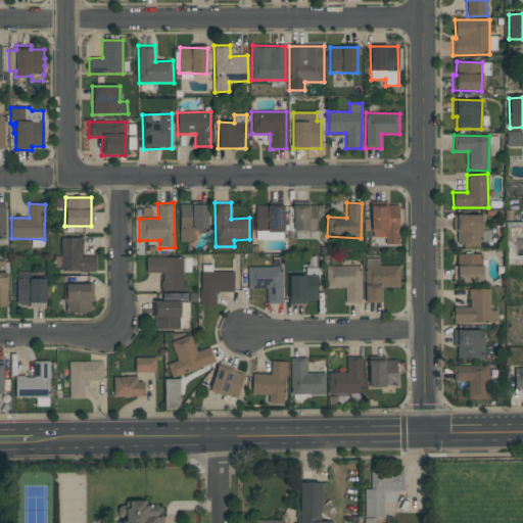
[(194,242),(193,230),(208,230),(207,204),(179,205),(180,242),(194,242)]
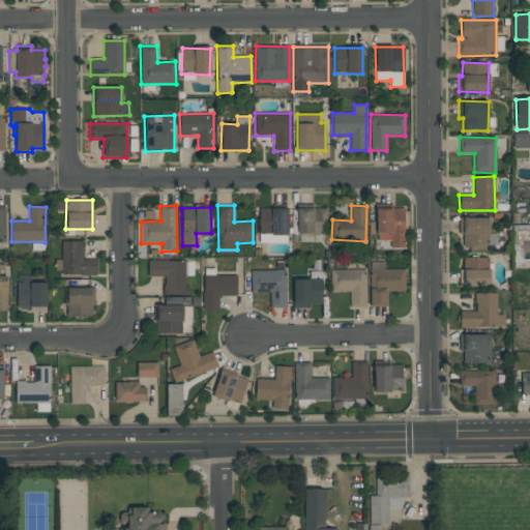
[(297,232),(326,233),(326,208),(297,208),(297,232)]
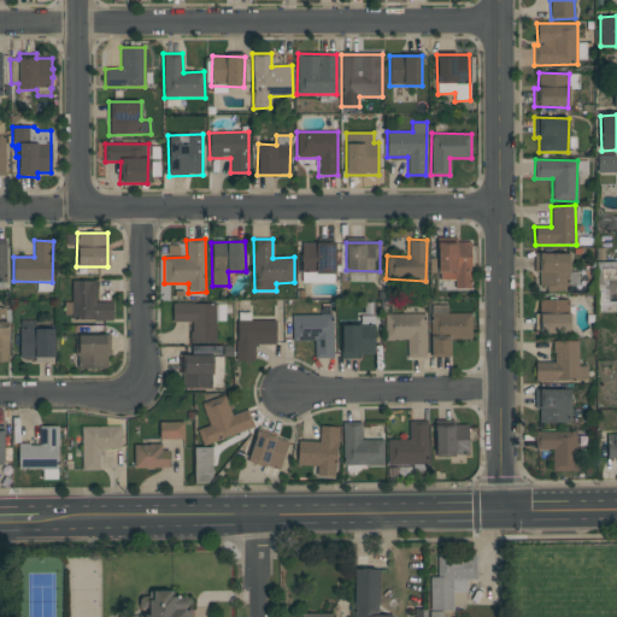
[(454,289),(471,289),(470,242),(439,242),(439,281),(454,281),(454,289)]
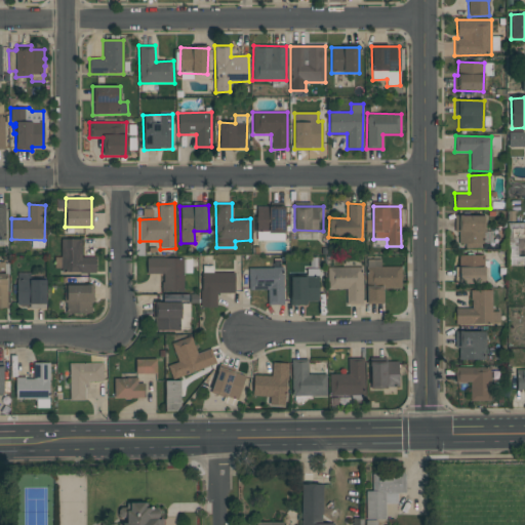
[(284,207),(256,207),(256,233),(284,233),(284,207)]
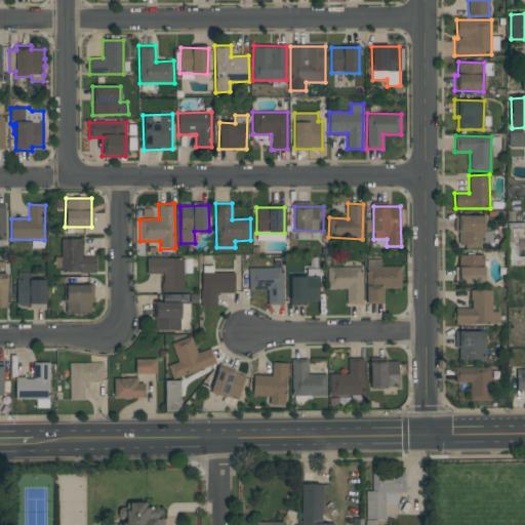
[(484,215),(455,215),(454,233),(458,233),(458,247),(483,247),(484,215)]
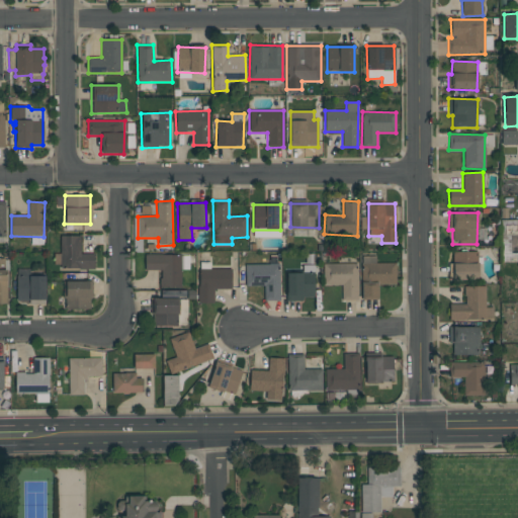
[(502,262),(517,261),(517,220),(501,221),(502,262)]
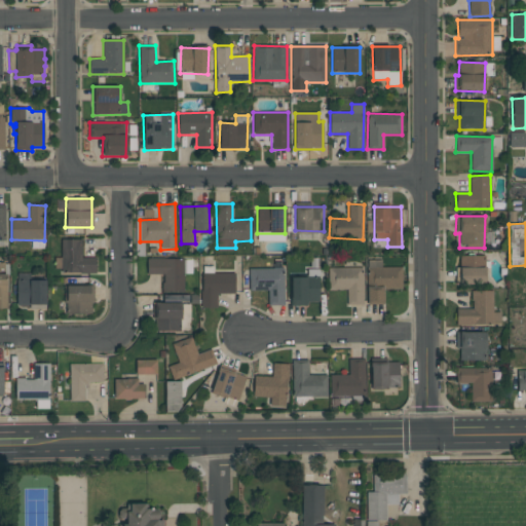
[(62,239),(61,273),(96,274),(96,258),(81,258),(81,239),(62,239)]
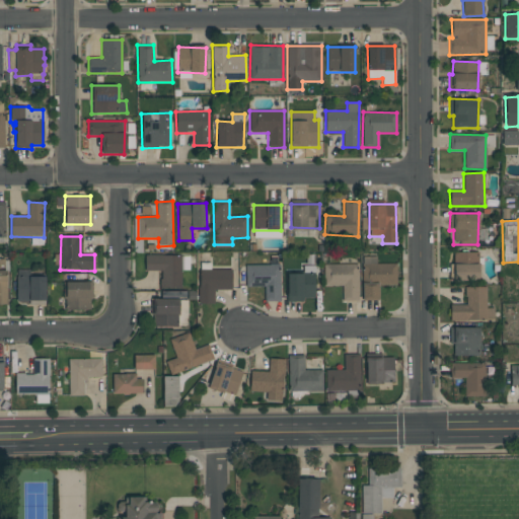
[(450,281),(478,281),(478,252),(453,252),(453,264),(449,264),(450,281)]
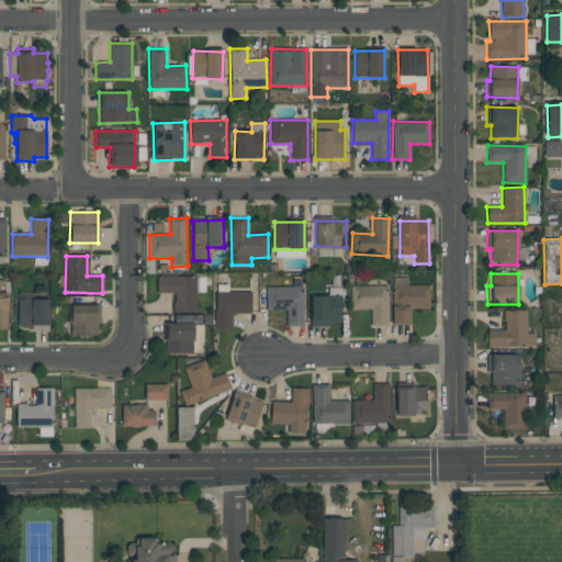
[(197,312),(195,292),(204,292),(204,277),(156,278),(157,294),(173,293),(173,313),(197,312)]
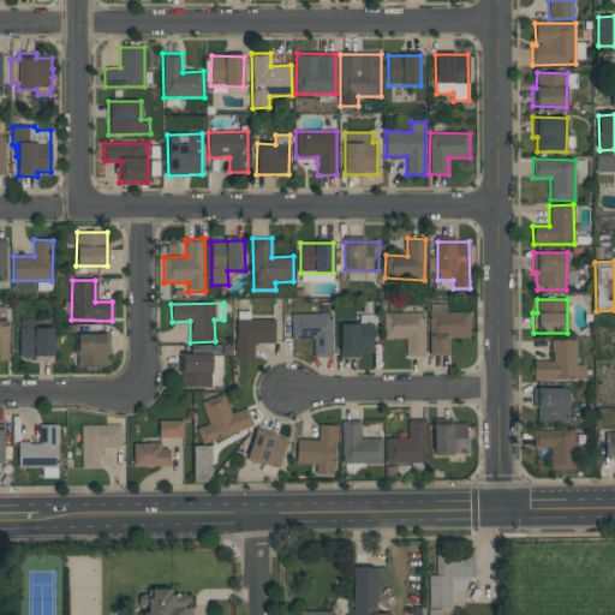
[(470,312),(446,312),(446,304),(430,305),(430,357),(448,356),(448,339),(470,339),(470,312)]
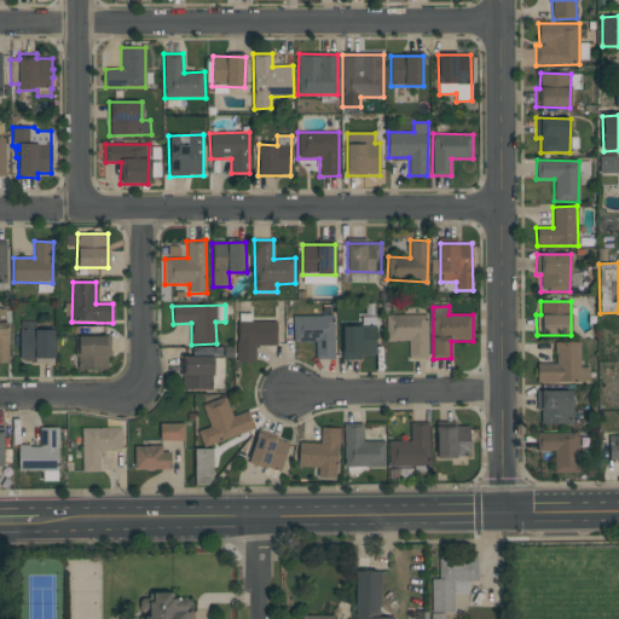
[(0,310),(6,310),(6,323),(9,323),(9,342),(10,342),(10,364),(0,364),(0,310)]
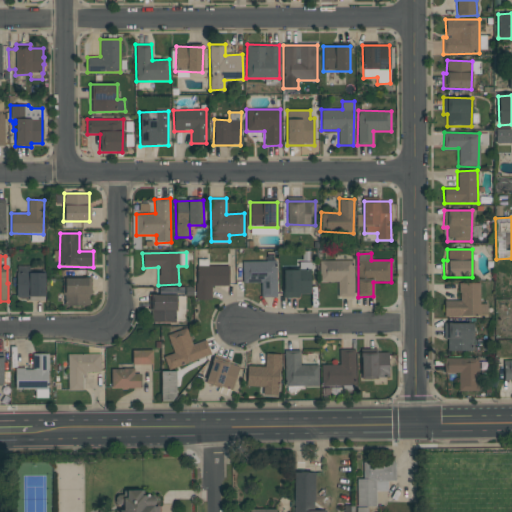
[(321,283),(336,282),(336,297),(353,297),(352,260),(320,261),(321,283)]
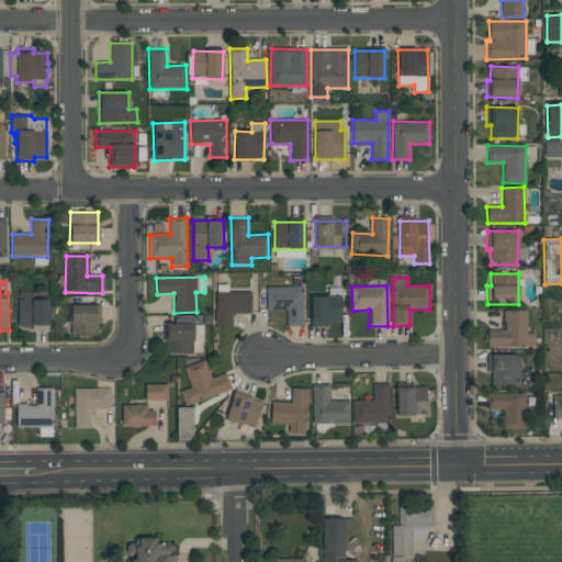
[(267,311),(285,311),(285,327),(303,326),(303,287),(266,288),(267,311)]
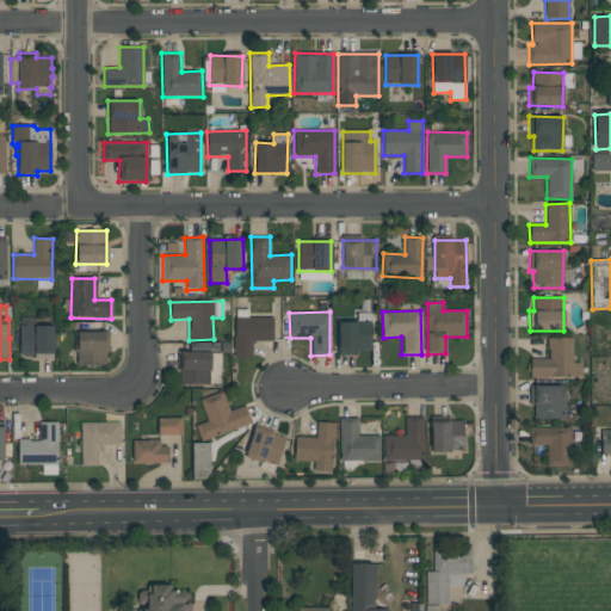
[(371,351),(370,313),(357,313),(358,322),(338,322),(338,356),(358,355),(358,351),(371,351)]
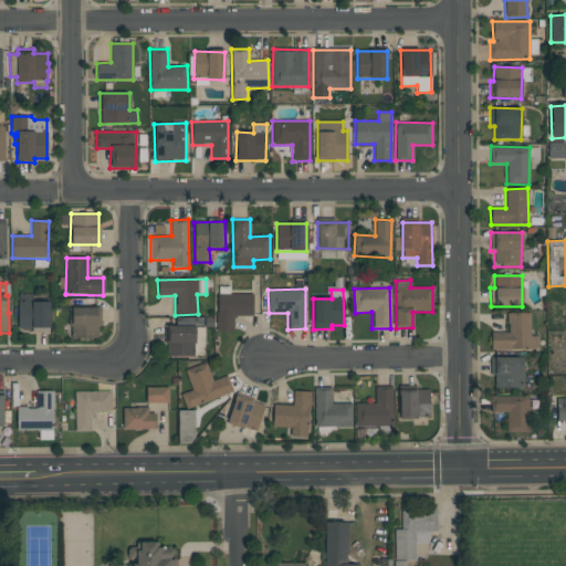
[(32,294),(18,295),(19,331),(50,329),(49,302),(32,303),(32,294)]
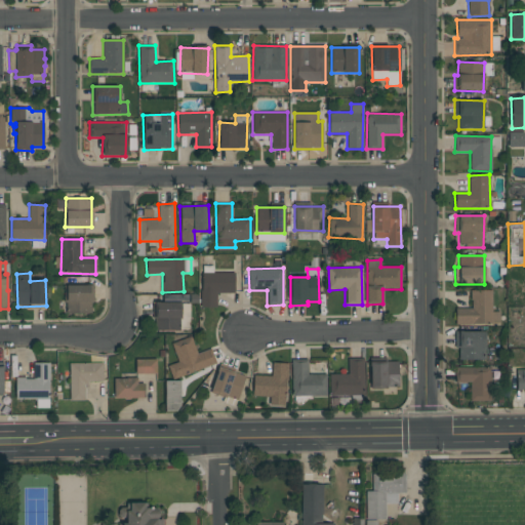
[(235,293),(235,273),(201,273),(201,308),(216,308),(216,293),(235,293)]
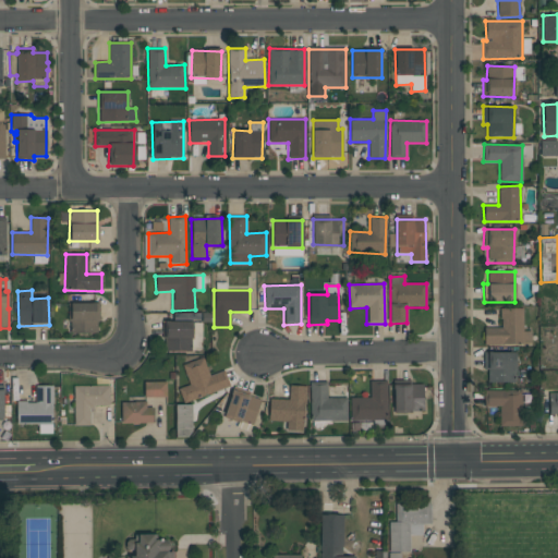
[(69,304),(70,335),(98,334),(97,303),(69,304)]
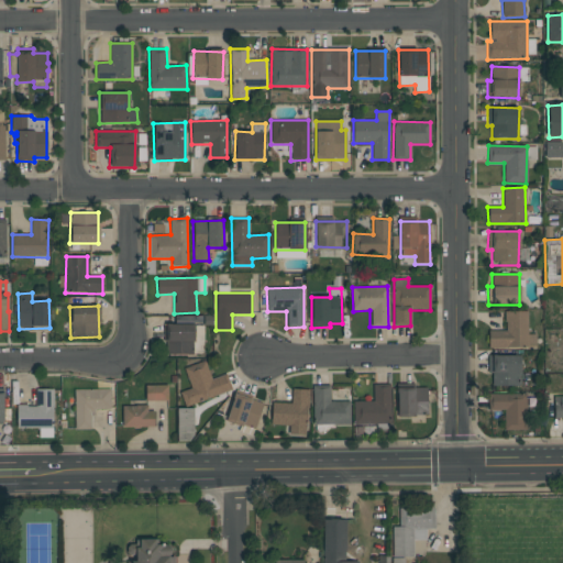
[(527,311),(505,312),(505,331),(488,331),(488,348),(536,348),(536,334),(528,334),(527,311)]
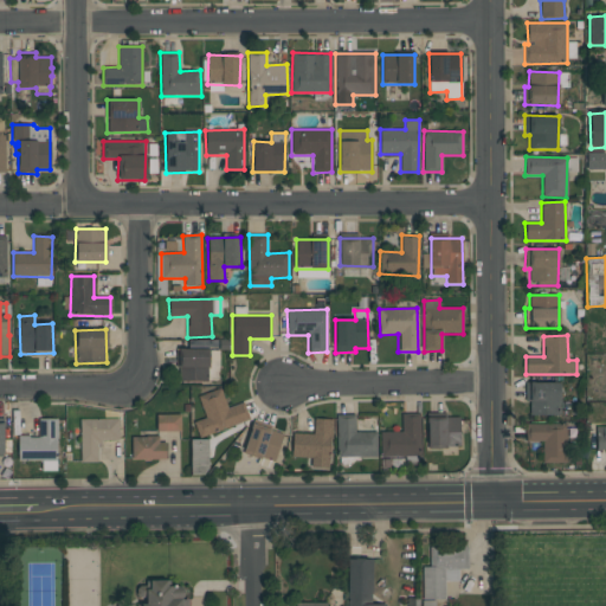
[(178,382),(207,382),(207,349),(178,349),(178,382)]
